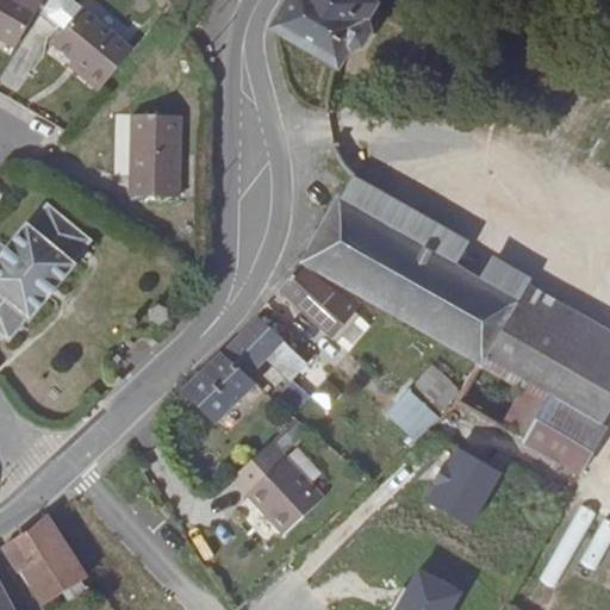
[(43,0),(0,0),(0,37),(17,47),(43,0)]
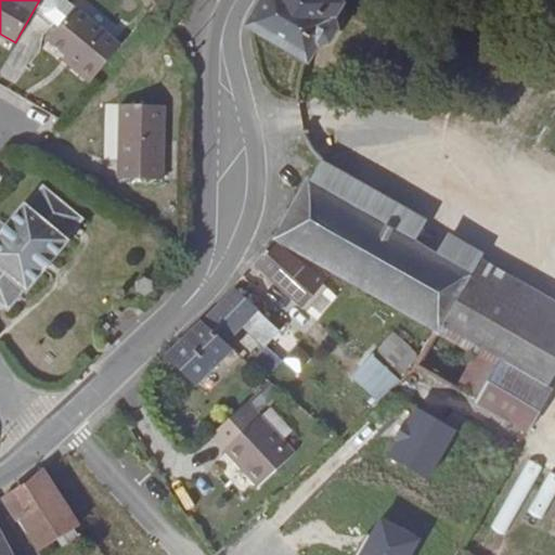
[(59,27),(75,8),(65,0),(49,0),(43,8),(44,14),(59,27)]
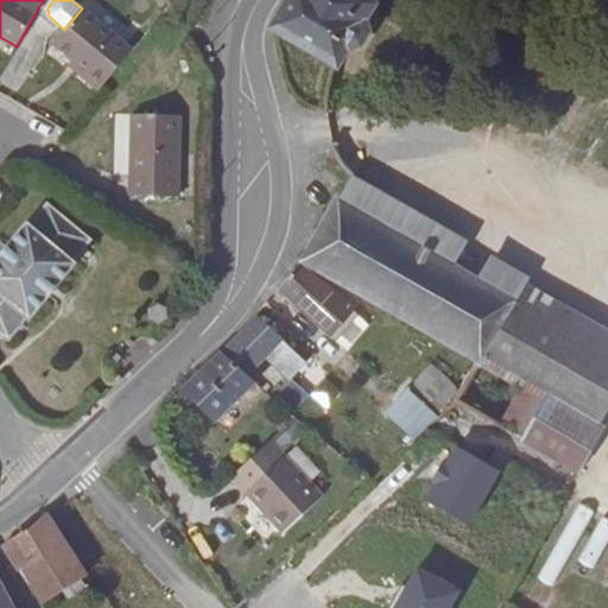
[(169,0),(172,4),(178,17),(188,0),(169,0)]
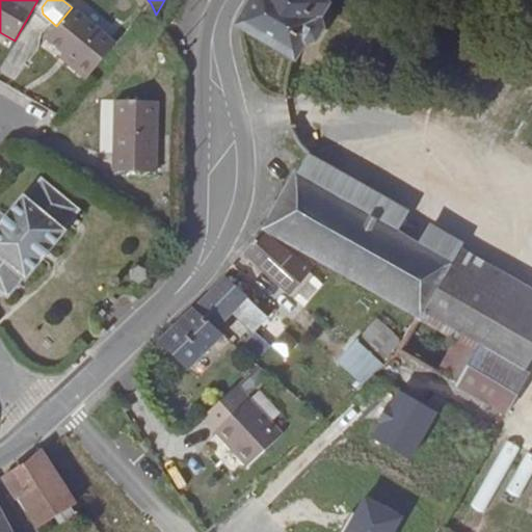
[(251,0),(238,25),(295,57),(304,42),(312,46),(325,22),(319,18),(327,4),(320,0),(251,0)]
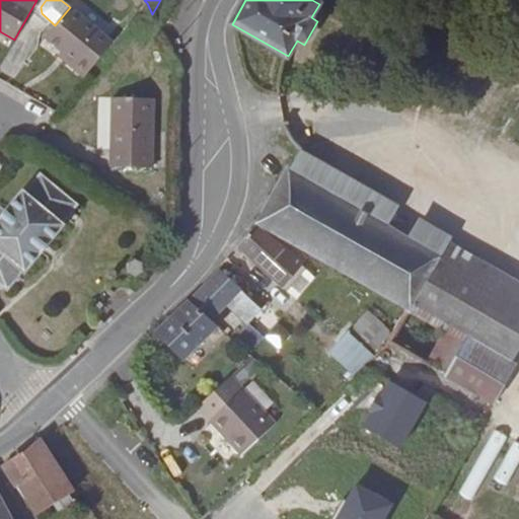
[(75,61),(71,66),(85,77),(114,44),(70,7),(55,25),(46,38),(62,51),(75,61)]
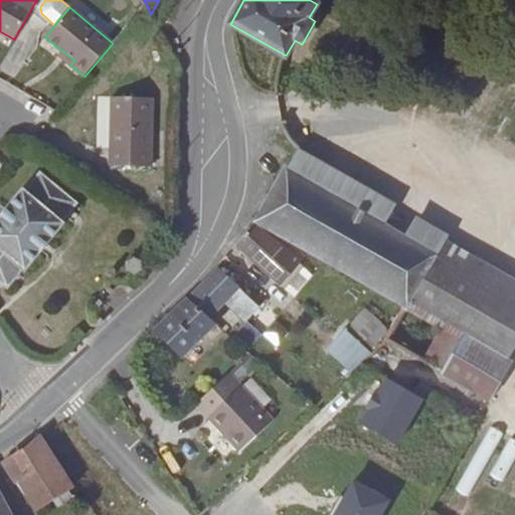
[(70,65),(74,60),(61,50),(58,54),(70,65)]
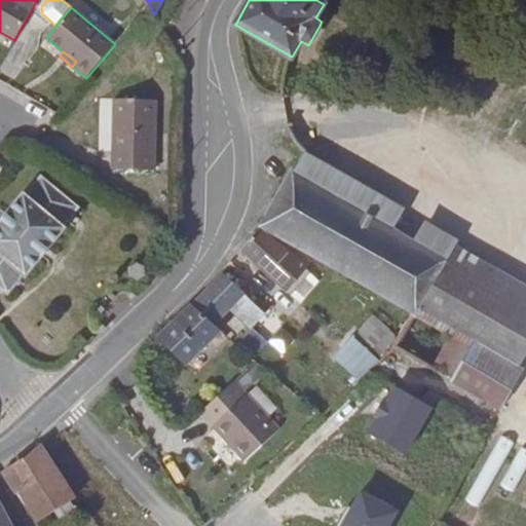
[(157,100),(114,99),(112,170),(155,171),(157,100)]
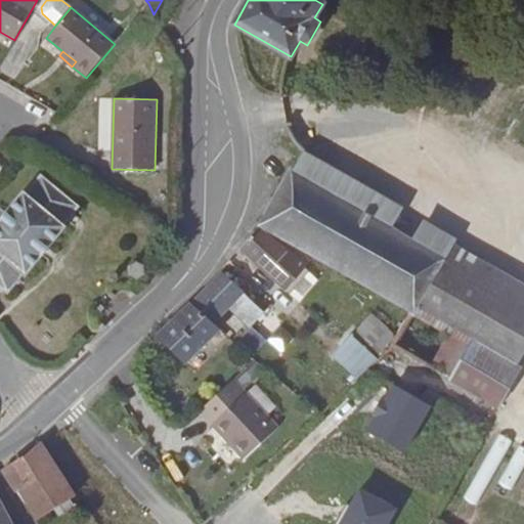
[(284,187),(261,224),(411,309),(412,308),(416,310),(444,262),(445,260),(326,191),(339,171),(304,151),(303,153),(284,187)]
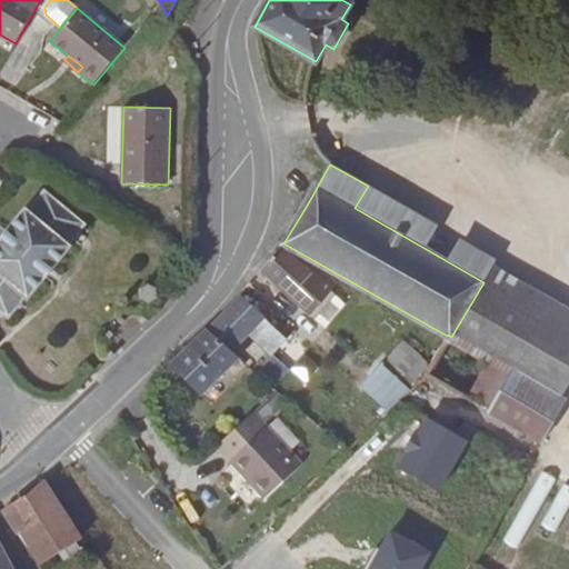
[(70,246),(87,225),(46,190),(28,211),(26,209),(0,239),(0,311),(8,319),(27,297),(29,299),(72,247),(70,246)]
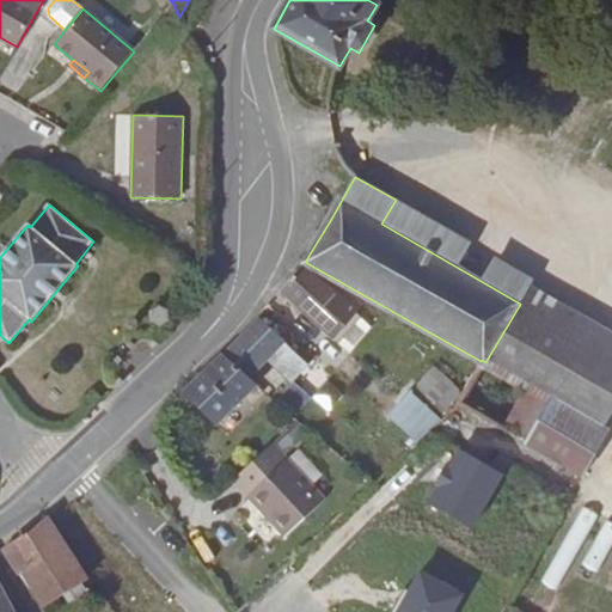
[(332,338),(365,299),(346,287),(338,294),(304,264),(281,291),(332,338)]
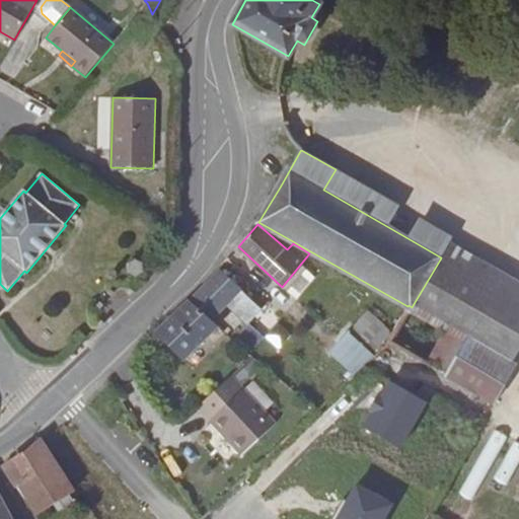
[(143,263),(136,258),(129,264),(129,274),(137,277),(144,273),(143,263)]
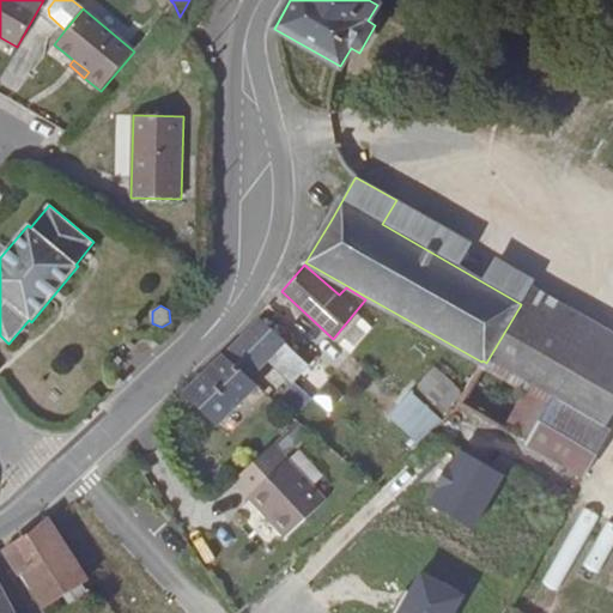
[(280,317),(268,307),(259,316),(271,328),(280,317)]
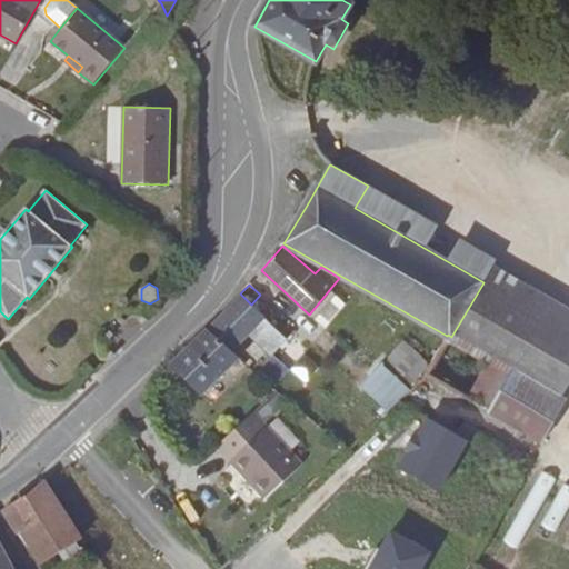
[(559,398),(568,381),(568,335),(482,285),(451,337),(490,358),(559,398)]
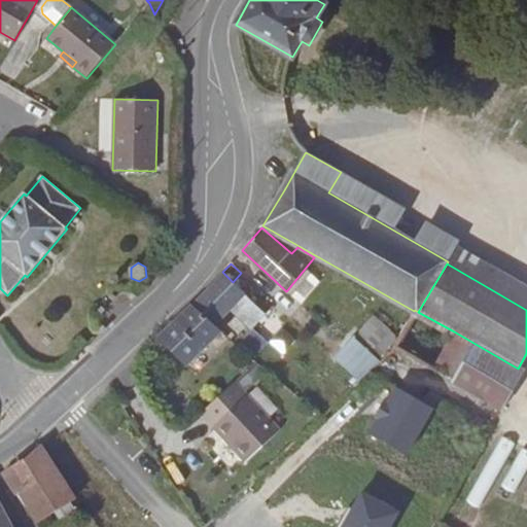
[(174,323),(160,337),(159,338),(185,365),(221,331),(213,324),(229,308),(243,292),(233,282),(222,272),(203,295),(174,323)]
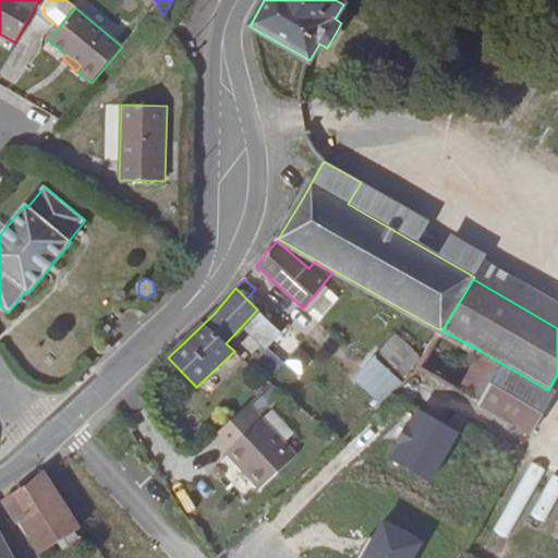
[(257,310),(242,326),(253,336),(266,317),(257,310)]
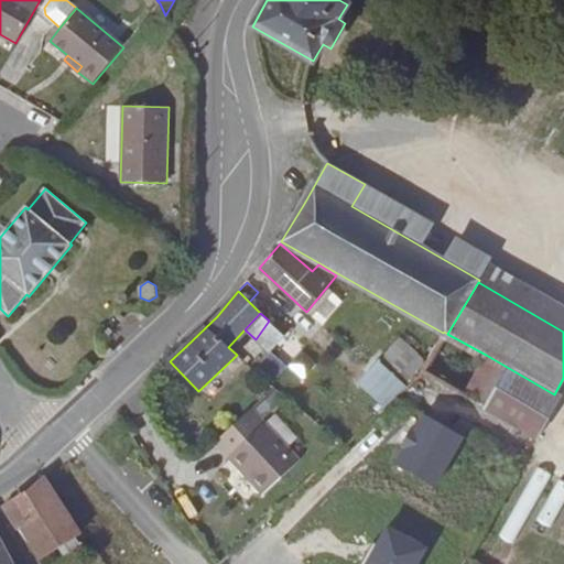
[(290,329),(278,318),(272,324),(284,336),(290,329)]
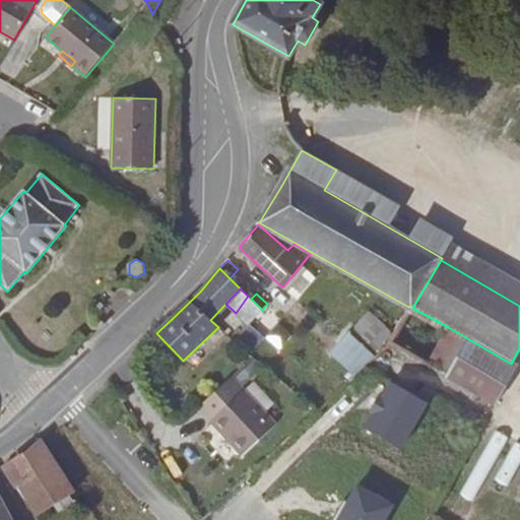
[(248,296),(236,313),(248,325),(262,310),(251,299),(248,296)]
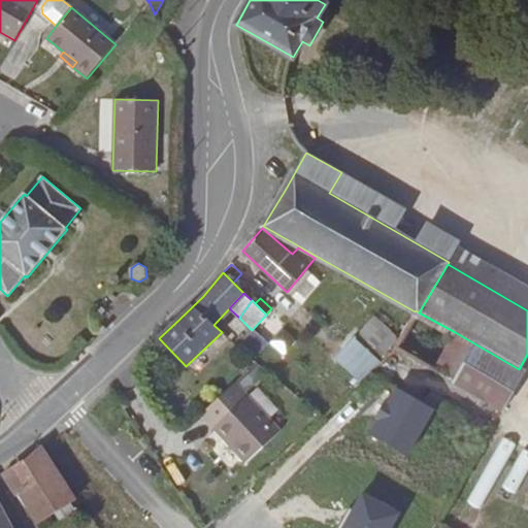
[(303,307),(294,317),(309,332),(320,322),(303,307)]
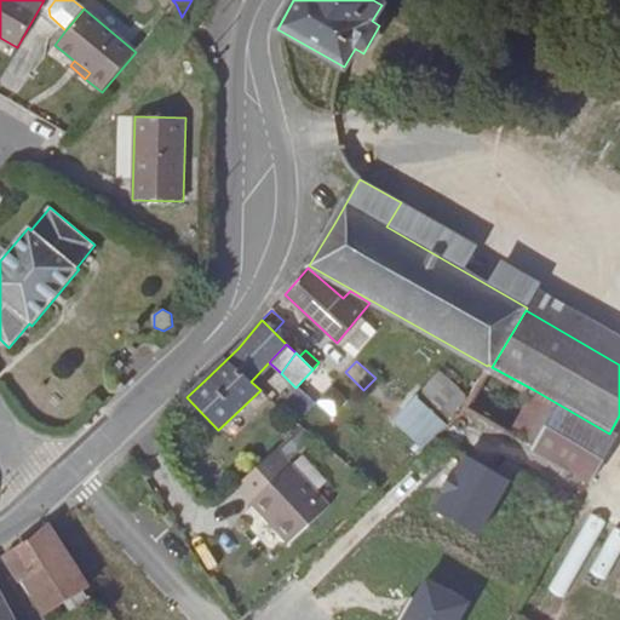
[(434,437),(447,425),(445,423),(468,396),(438,371),(392,422),(423,449),(434,437)]
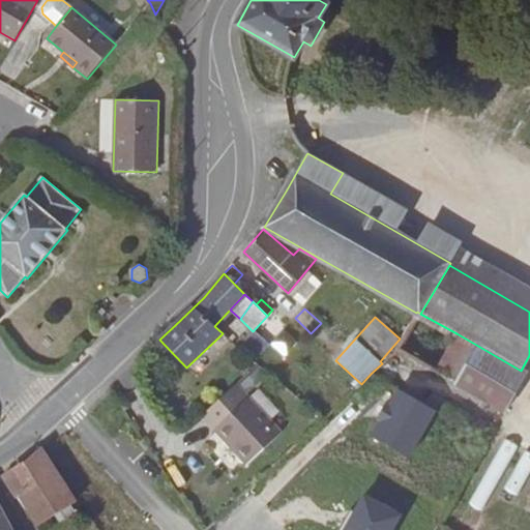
[(434,372),(504,412),(505,413),(527,375),(521,371),(457,333),(434,372)]
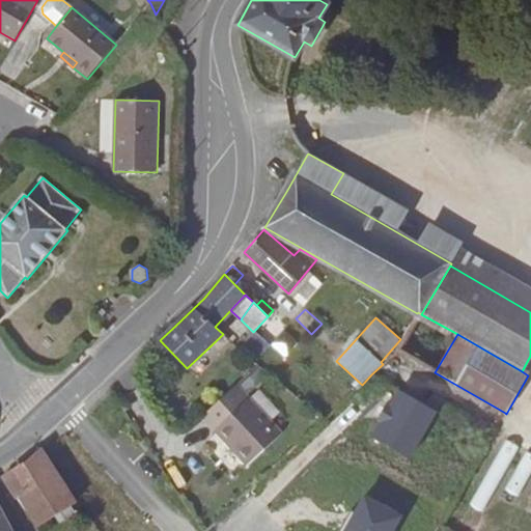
[(76,358),(88,346),(81,338),(68,350),(76,358)]
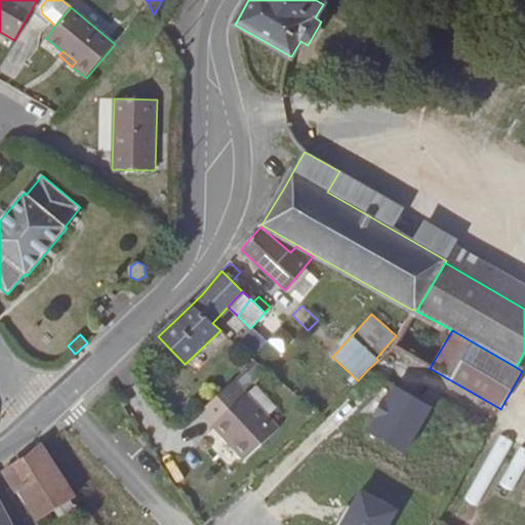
[(245,460),(279,430),(234,380),(200,411),(245,460)]
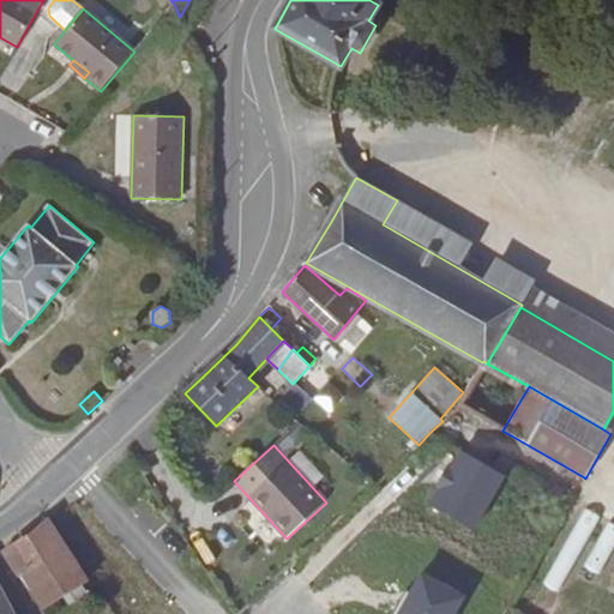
[(440,488),(431,506),(473,530),(504,476),(462,451),(451,470),(447,468),(445,470),(446,470),(447,469),(451,471),(441,487),(438,485),(439,483),(438,483),(437,486),(440,488)]
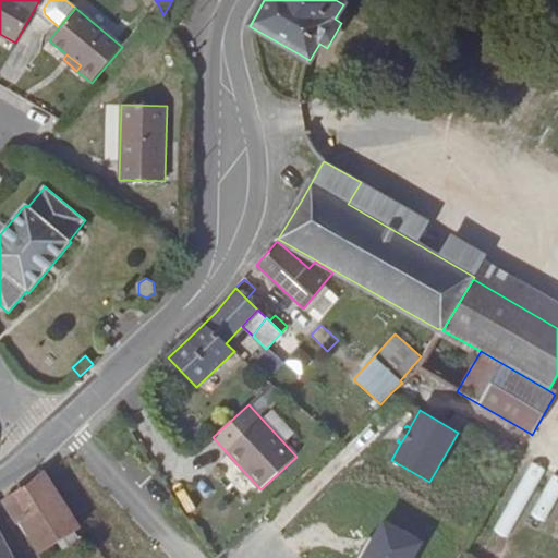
[(79,528),(43,471),(24,487),(39,509),(19,524),(28,540),(31,537),(40,553),(79,528)]
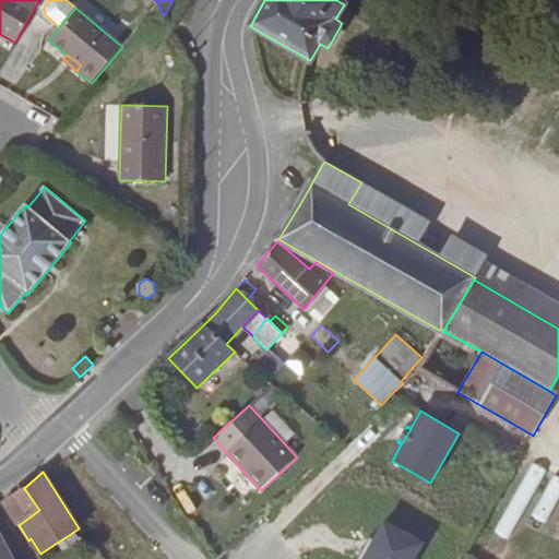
[(19,525),(39,510),(24,488),(3,501),(19,525)]
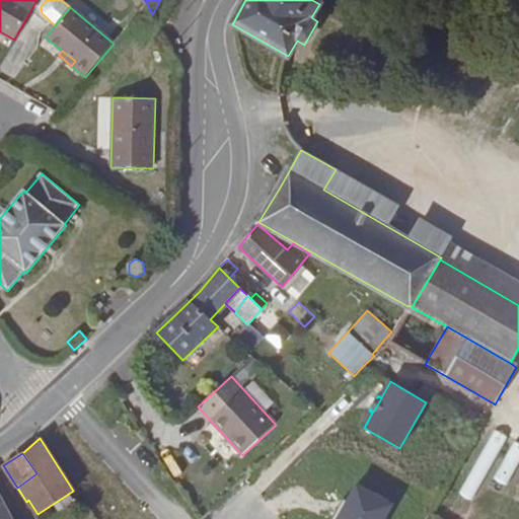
[(471,500),(488,465),(477,460),(460,495),(471,500)]
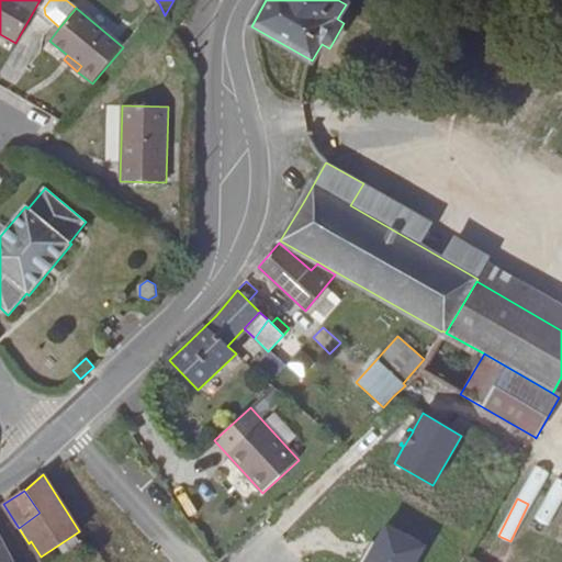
[(364,552),(358,561),(415,561),(424,548),(385,526),(375,543),(370,541),(375,544),(370,554),(364,552)]
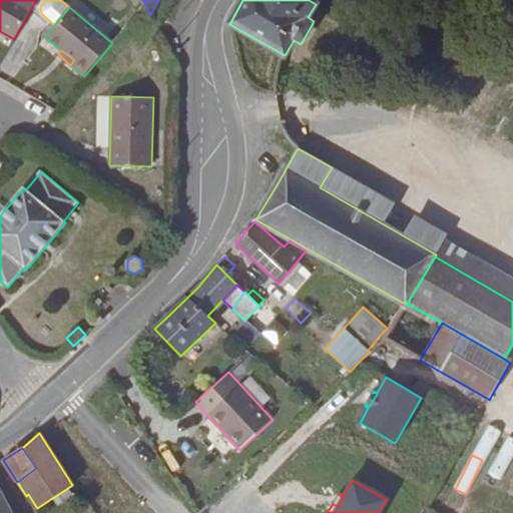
[(0,512),(12,512),(0,490),(0,512)]
